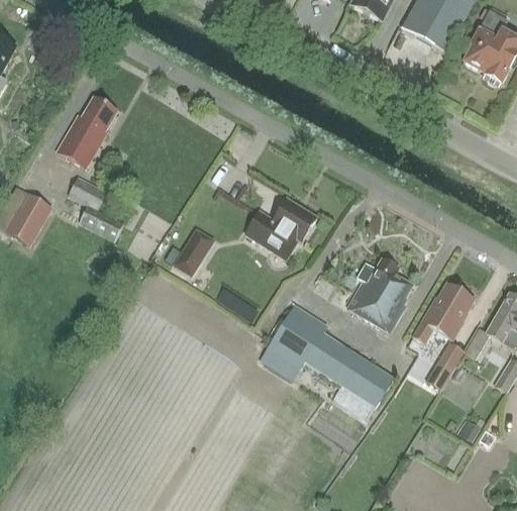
[(354,0),(352,4),(382,18),(391,0),(354,0)]
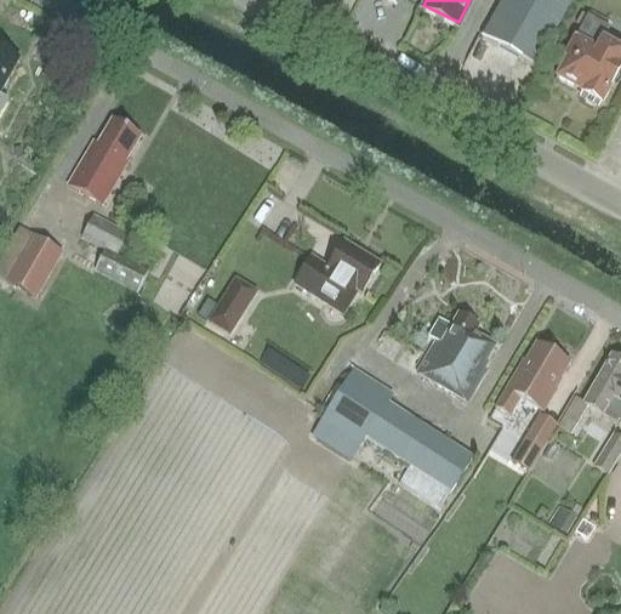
[(500,0),(482,33),(535,63),(570,0),(500,0)]
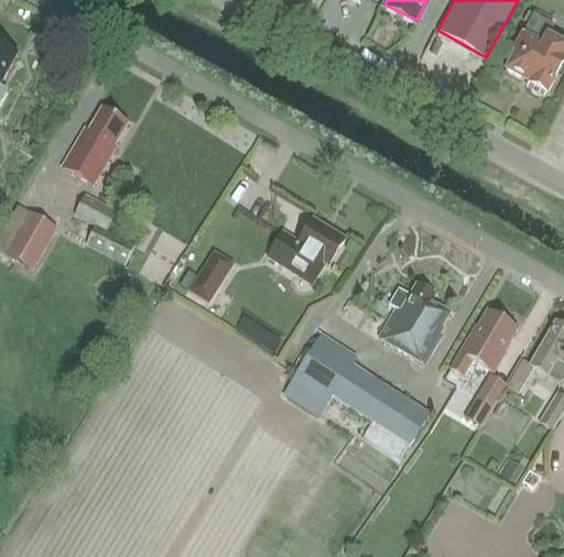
[(545,94),(563,58),(563,42),(548,33),(554,22),(535,11),(525,30),(524,29),(513,48),(516,50),(507,67),(529,79),(527,84),(545,94)]
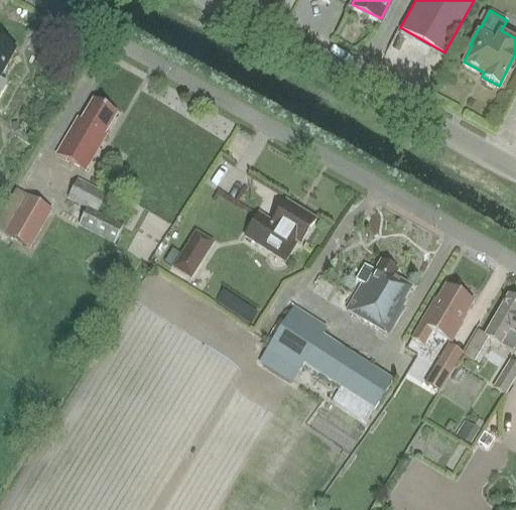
[(0,92),(7,81),(0,76),(8,61),(6,60),(15,45),(5,39),(4,37),(1,35),(0,35),(0,92)]
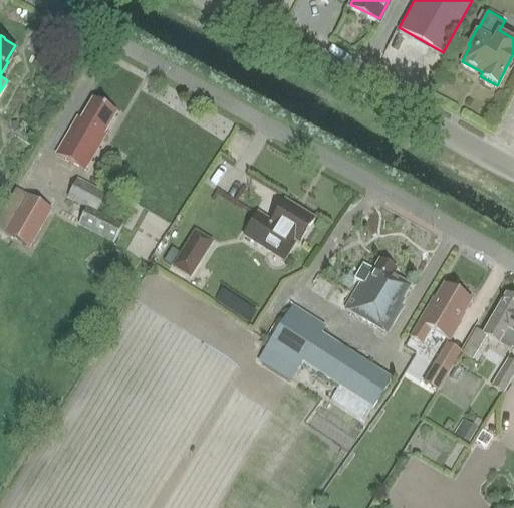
[(104,130),(116,109),(93,95),(81,115),(78,113),(57,150),(85,166),(105,131),(104,130)]
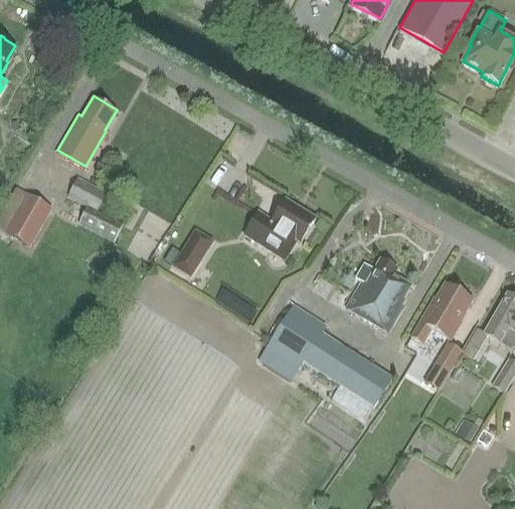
[(87,204),(78,220),(113,238),(123,220),(97,207),(106,189),(76,174),(66,193),(87,204)]
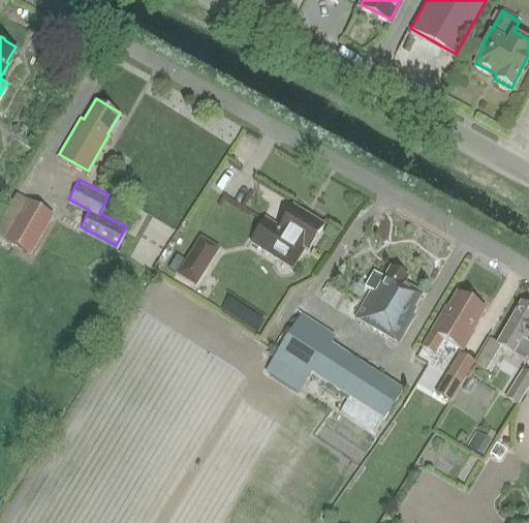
[(0,217),(0,234),(3,236),(26,195),(17,190),(0,217)]
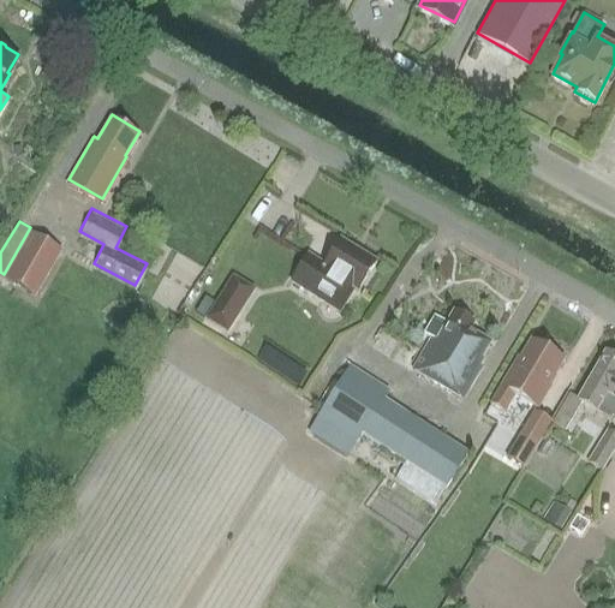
[(4,274),(35,292),(61,245),(30,227),(4,274)]
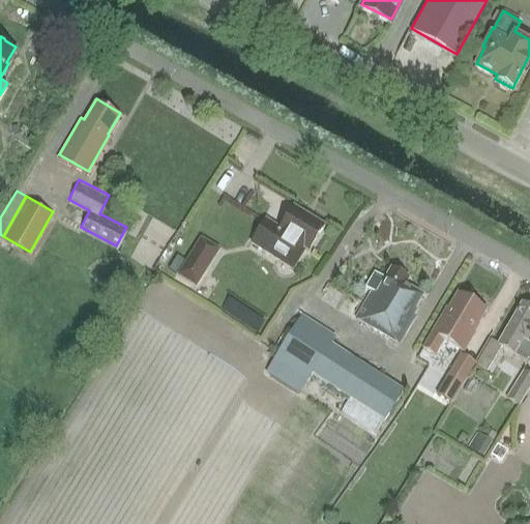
[(308,248),(324,224),(293,204),(280,225),(266,216),(252,239),(280,257),(284,251),(297,259),(304,245),(308,248)]
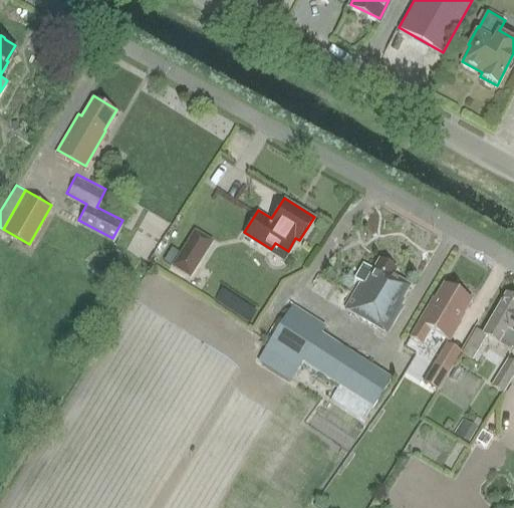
[(195,256),(208,236),(194,228),(173,261),(190,272),(199,258),(195,256)]
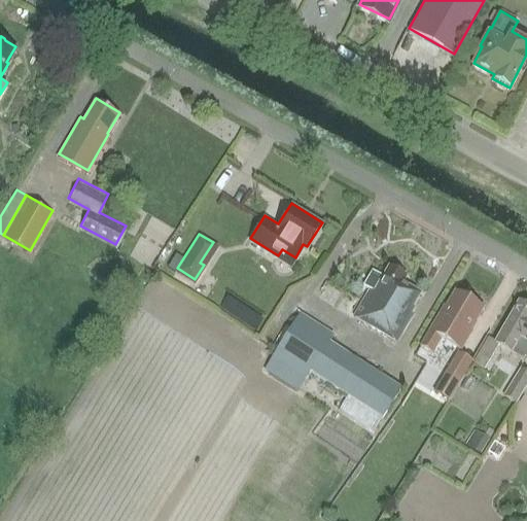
[(413,303),(421,290),(402,280),(407,273),(389,264),(375,288),(371,286),(355,313),(398,338),(414,312),(412,310),(415,304),(413,303)]
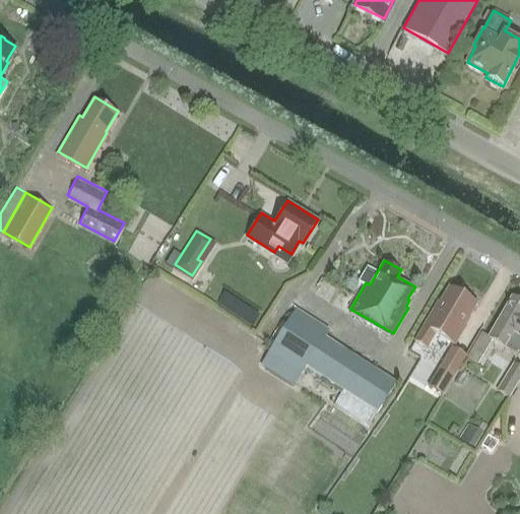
[(464,323),(477,301),(449,284),(437,306),(435,305),(415,338),(427,344),(436,330),(455,341),(466,324),(464,323)]
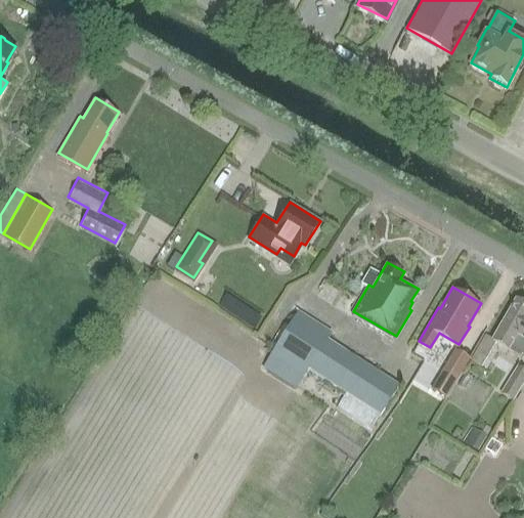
[(523,301),(516,297),(493,337),(488,334),(475,357),(487,364),(500,342),(523,354),(523,353),(523,301)]
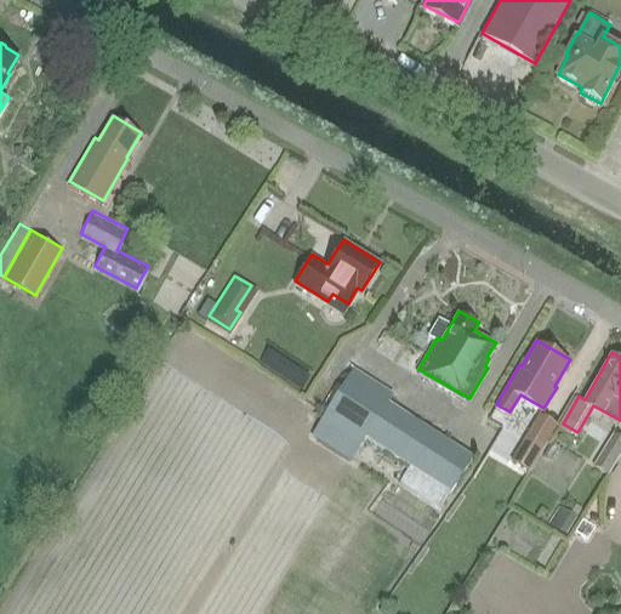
[(473,453),(348,373),(325,407),(451,488),(473,453)]
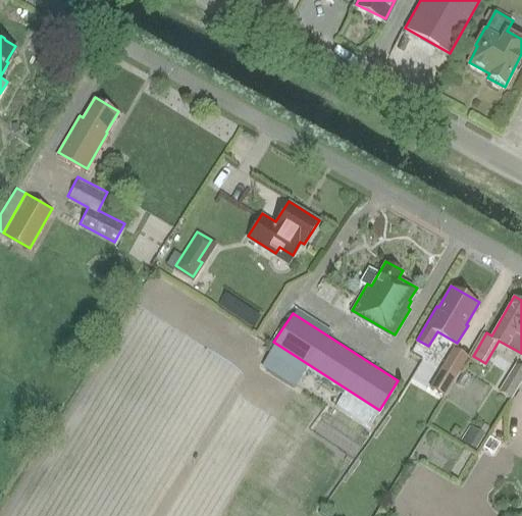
[(430,384),(445,394),(469,354),(455,346),(430,384)]
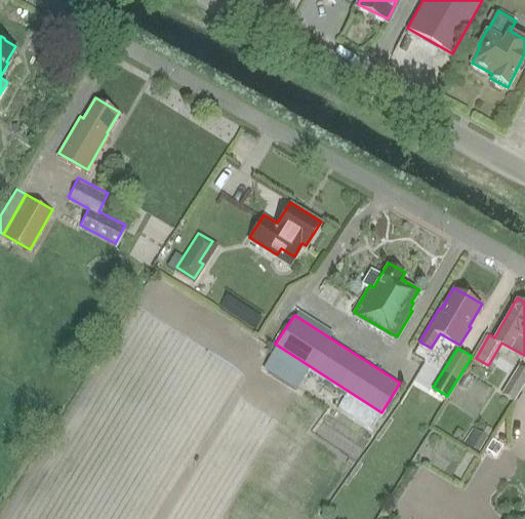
[(501,390),(514,398),(524,378),(524,367),(518,363),(501,390)]
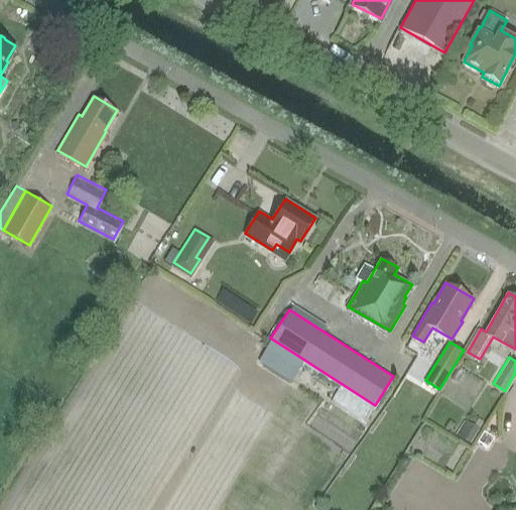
[(470,419),(461,434),(471,440),(480,426),(470,419)]
